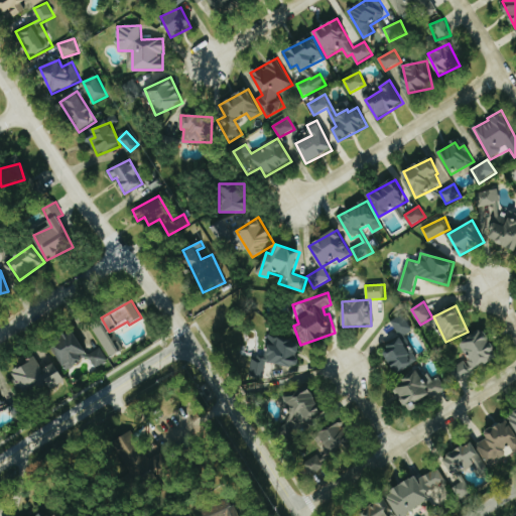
[(392,321),(400,336),(412,330),(404,314),(392,321)]
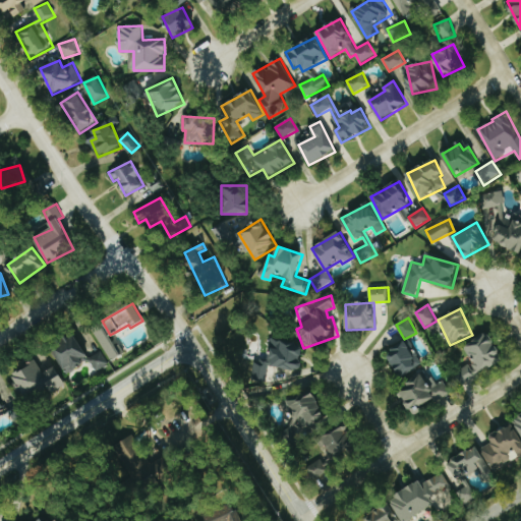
[(113,361),(122,355),(106,331),(98,336),(113,361)]
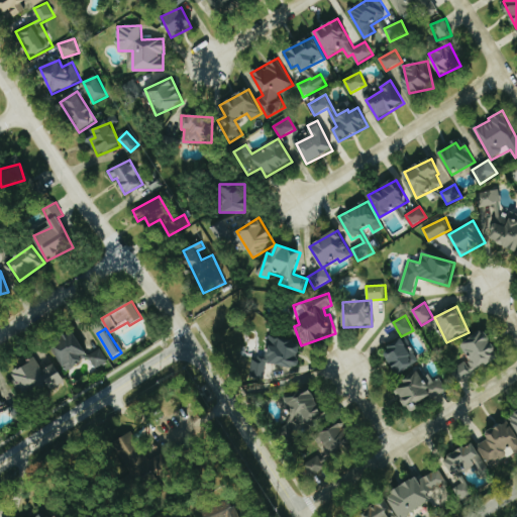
[(63,343),(54,348),(65,370),(89,357),(75,331),(61,338),(63,343)]
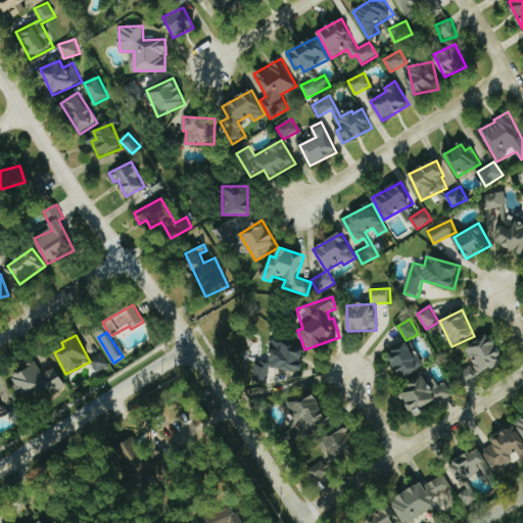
[(456,376),(463,387),(506,361),(489,335),(467,348),(477,366),(473,369),(471,367),(456,376)]
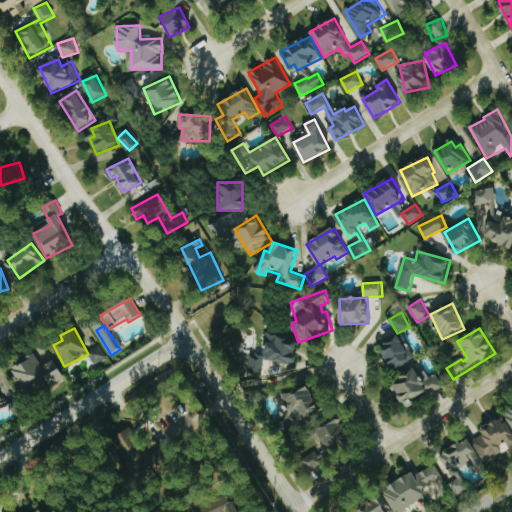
[(265,360),(271,360),(282,364),(297,363),(297,351),(300,340),(272,331),(268,331),(265,342),(265,348),(262,356),(250,356),(246,368),(247,376),(261,375),(265,360)]
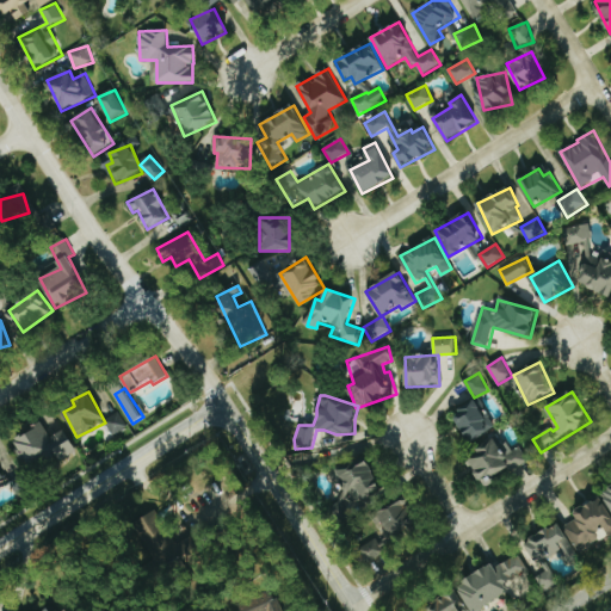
[(494,430),(477,400),(452,414),(469,443),(494,430)]
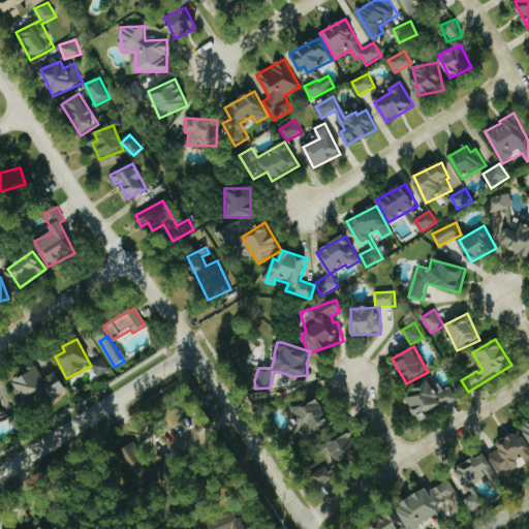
[(92,363),(97,376),(111,371),(105,358),(92,363)]
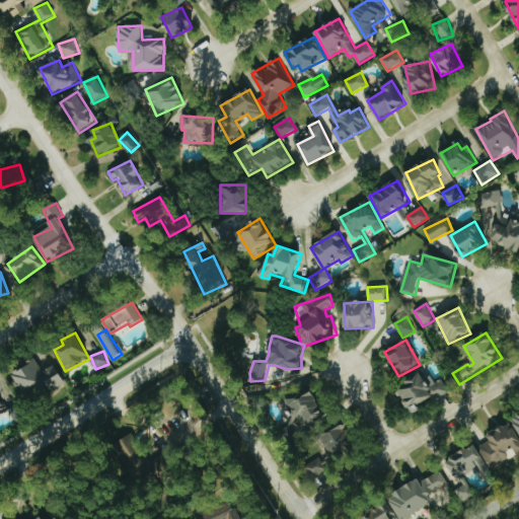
[(56,365),(44,372),(36,360),(10,374),(26,402),(65,382),(56,365)]
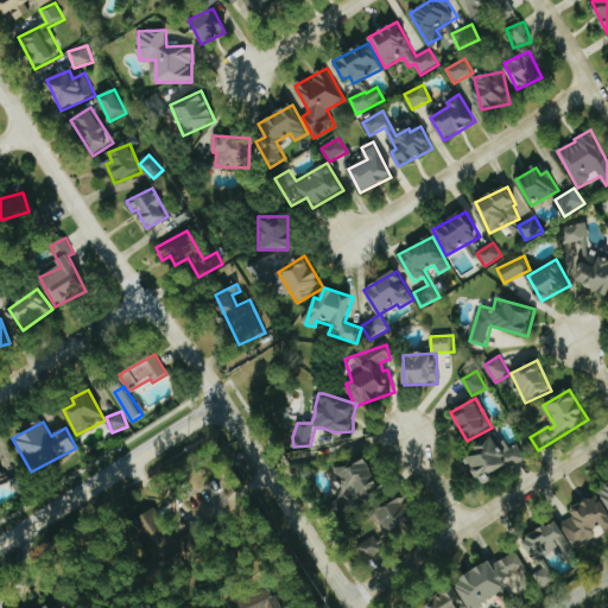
[(525,457),(518,444),(511,449),(506,439),(498,444),(493,437),(464,453),(481,481),(525,457)]
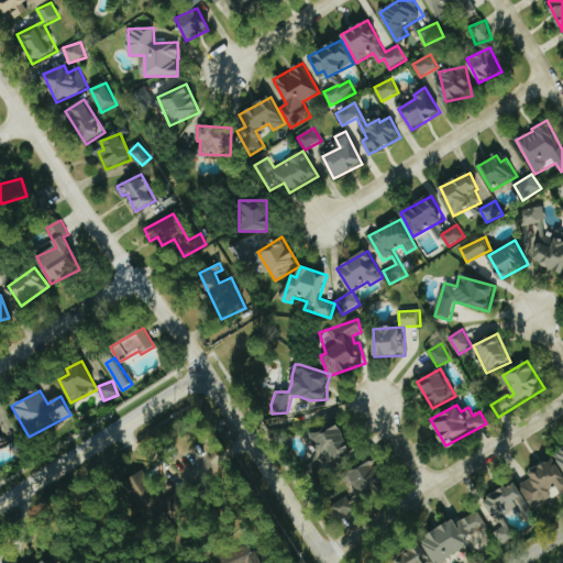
[(353,453),(338,421),(310,434),(320,454),(315,457),(319,468),(353,453)]
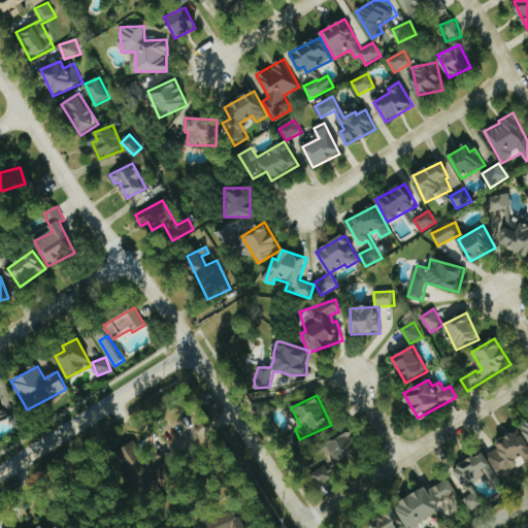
[(331,442),(332,458),(356,456),(355,431),(342,431),(342,441),(331,442)]
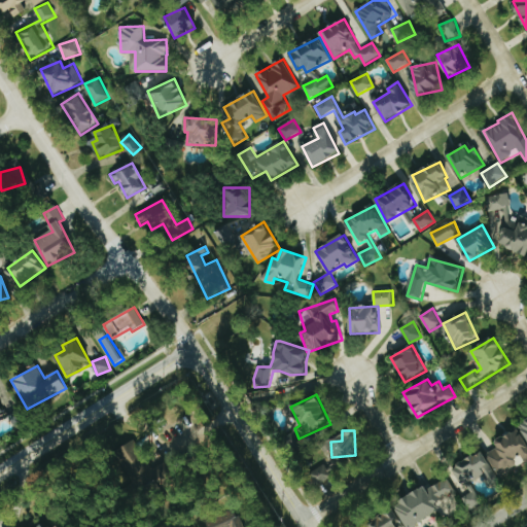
[(499,449),(488,453),(496,475),(526,462),(526,443),(522,430),(495,441),(499,449)]
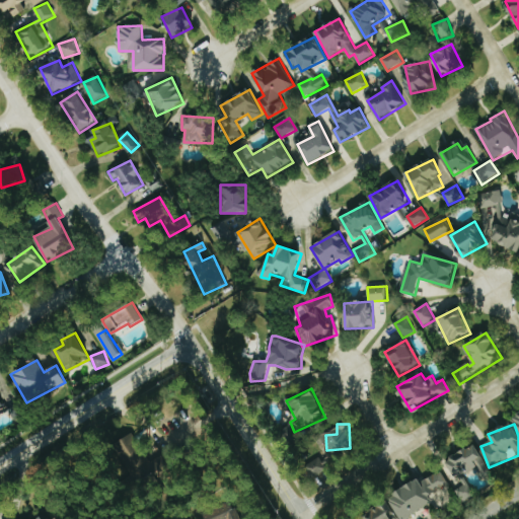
[(116,444),(137,482),(162,468),(156,458),(149,462),(134,434),(116,444)]
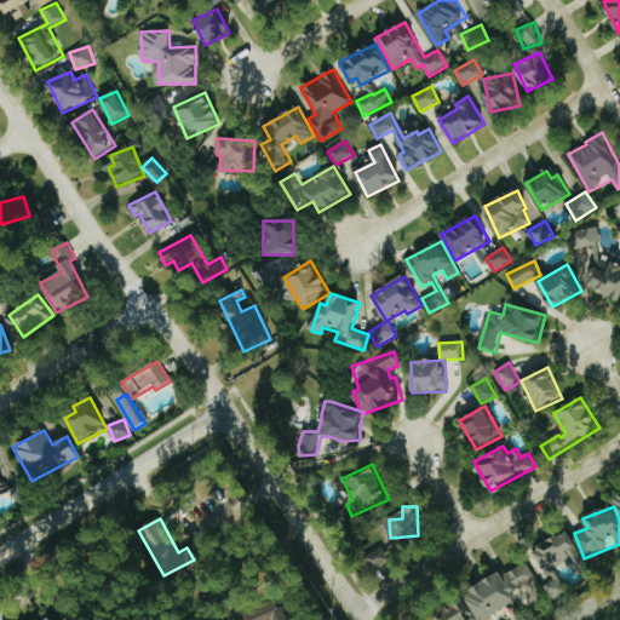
[(532,551),(544,573),(570,560),(577,572),(586,566),(568,532),(532,551)]
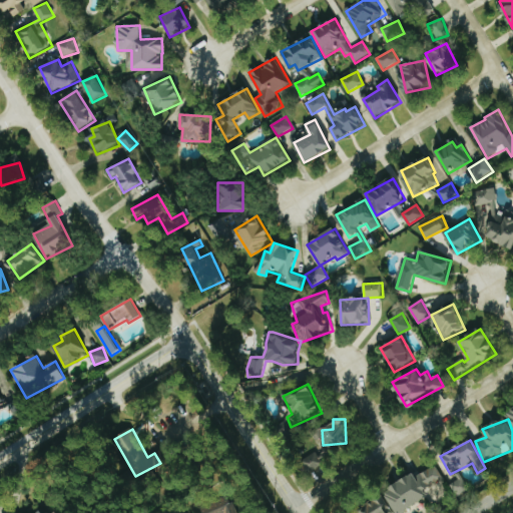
[(443,479),(437,466),(415,477),(414,475),(384,491),(395,512),(401,512),(429,498),(424,489),(443,479)]
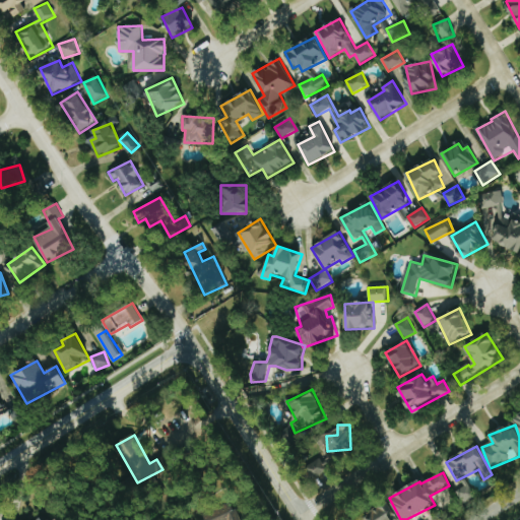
[(475,497),(468,484),(456,492),(464,504),(475,497)]
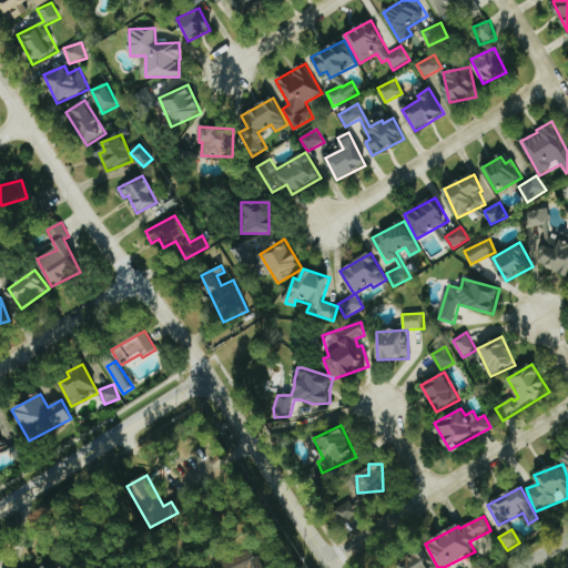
[(427,567),(422,555),(393,567),(427,567)]
